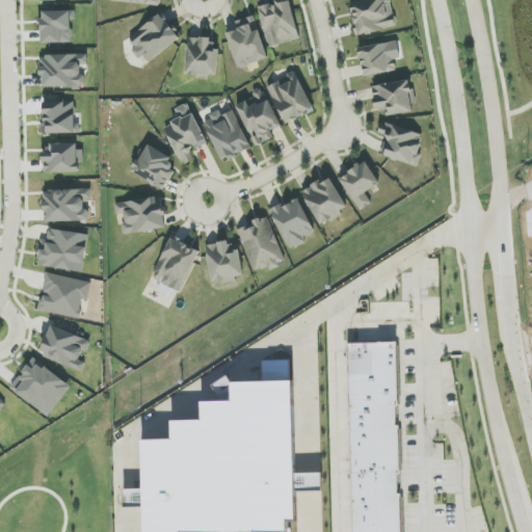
[(290,0),(286,0),(260,7),(270,48),(300,40),(290,0)]
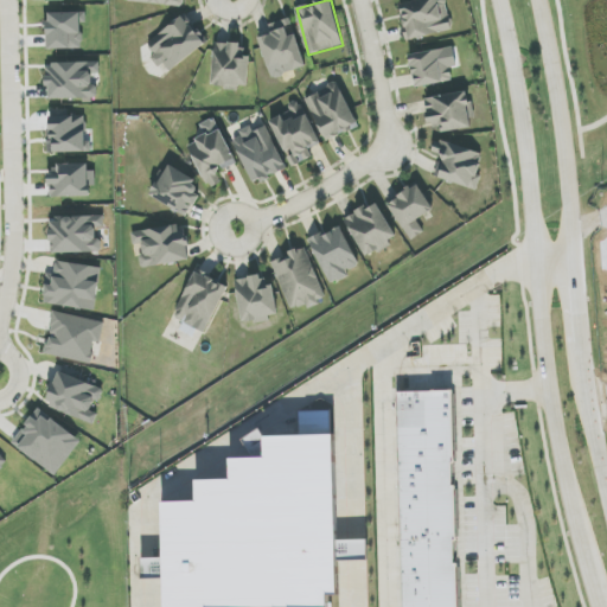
[(407,42),(453,30),(445,0),(420,0),(398,6),(407,42)]
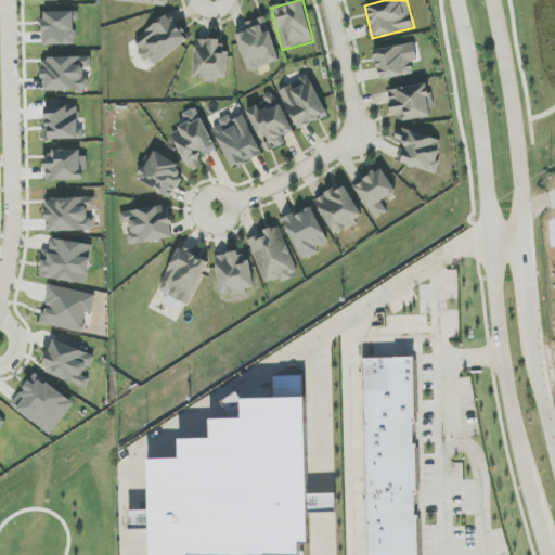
[(155,65),(188,41),(168,14),(133,40),(147,60),(150,57),(155,65)]
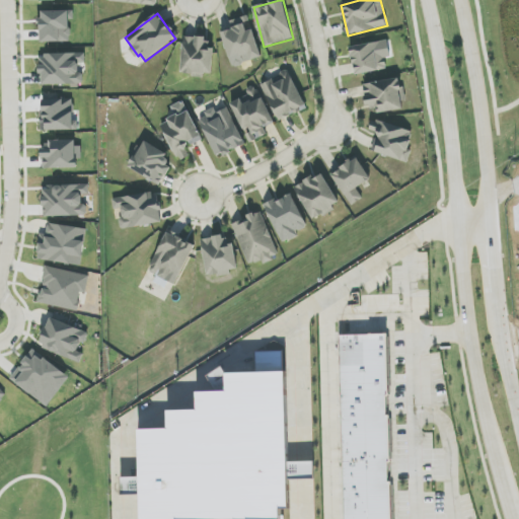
[(263,57),(247,15),(231,21),(233,28),(221,32),(233,67),(263,57)]
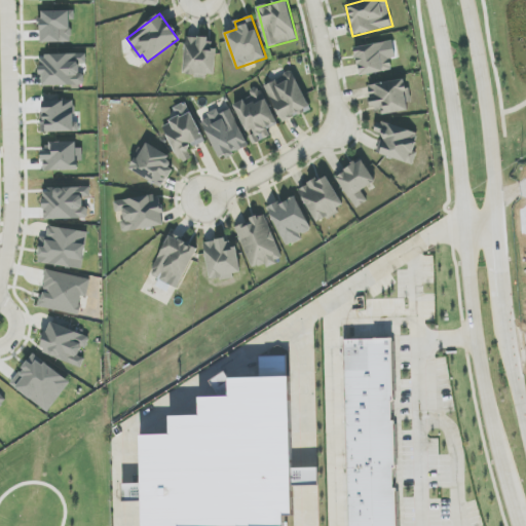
[(184,76),(207,77),(207,74),(215,75),(217,48),(210,48),(211,39),(186,37),(184,76)]
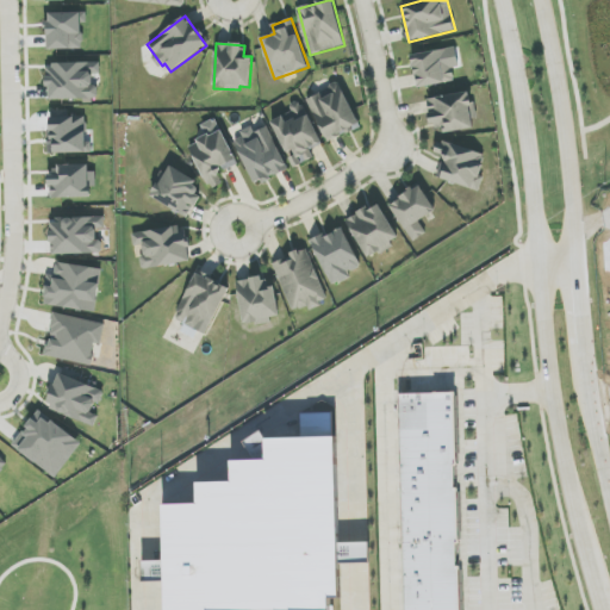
[(454,81),(453,68),(461,67),(458,47),(411,55),(417,88),(454,81)]
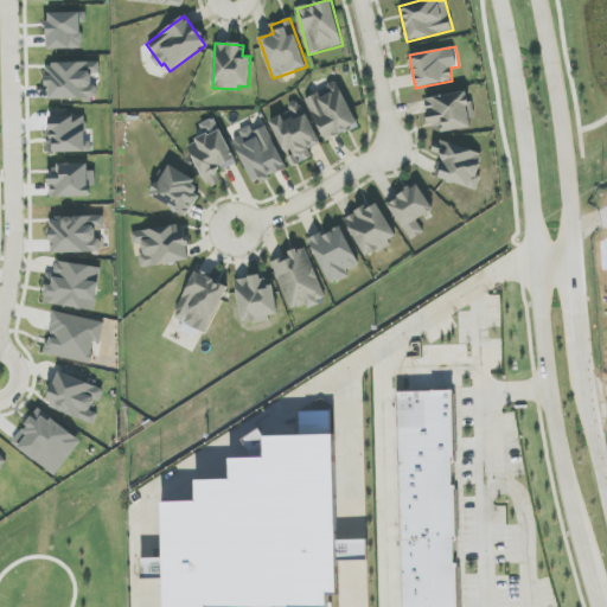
[(100,62),(48,64),(49,100),(96,98),(95,76),(101,76),(100,62)]
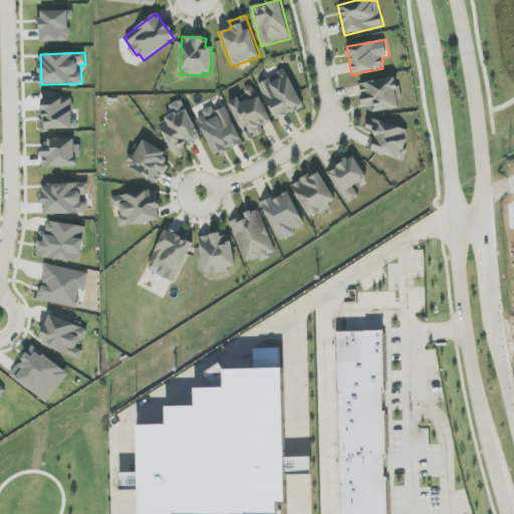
[(275,119),(303,108),(287,70),(259,81),(275,119)]
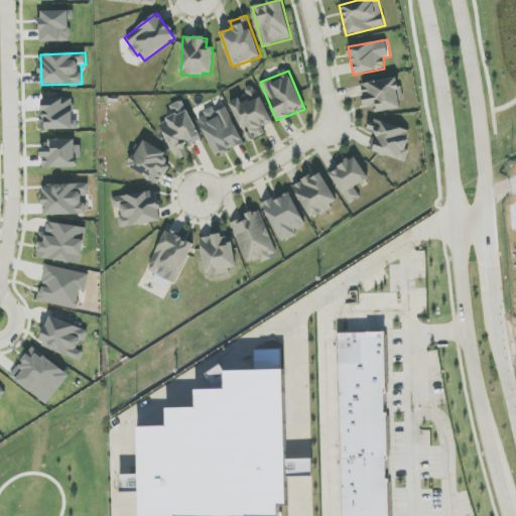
[(400,109),(397,79),(362,83),(364,108),(375,106),(376,112),(400,109)]
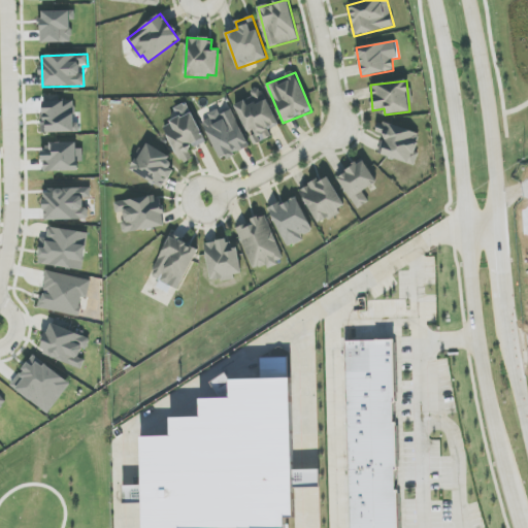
[(278,125),(262,91),(235,103),(255,145),(270,138),(267,131),(278,125)]
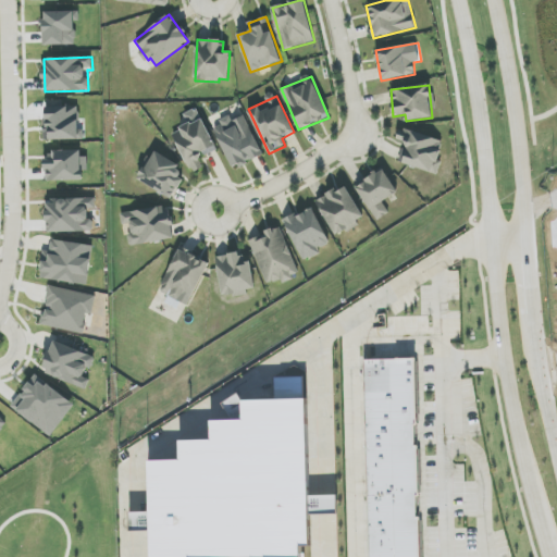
[(46,107),(47,140),(83,139),(81,106),(46,107)]
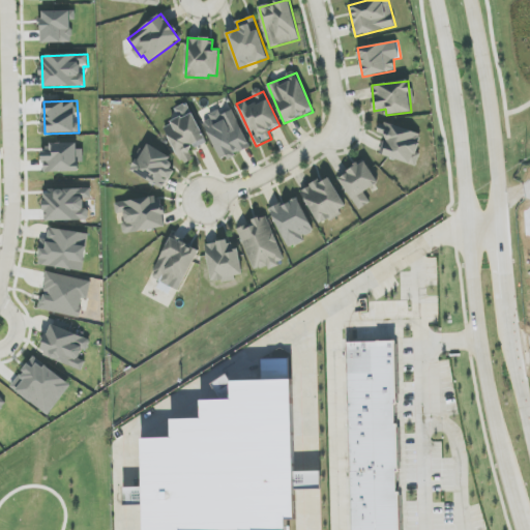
[(203,120),(221,160),(249,148),(233,109),(221,114),(219,113),(203,120)]
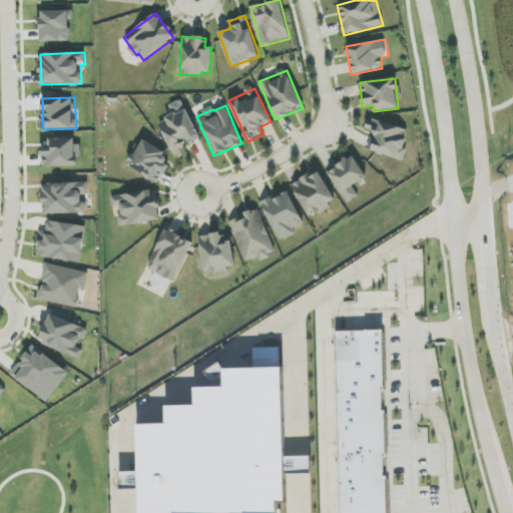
[(175,159),(187,154),(184,146),(199,139),(187,109),(159,122),(175,159)]
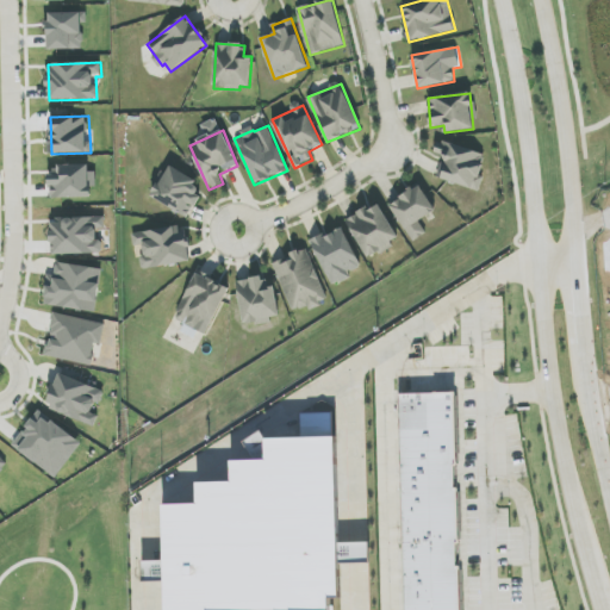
[(437,179),(477,191),(487,155),(439,139),(435,153),(444,156),(437,179)]
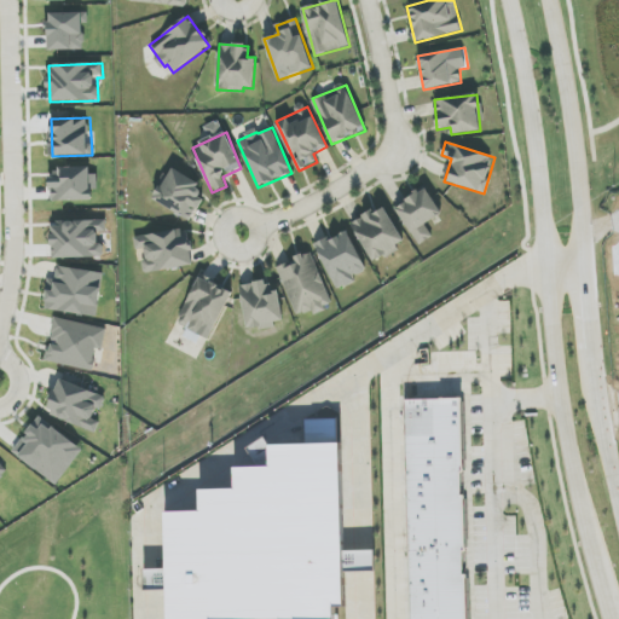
[(52,202),(93,201),(93,189),(96,189),(94,167),(51,168),(52,202)]
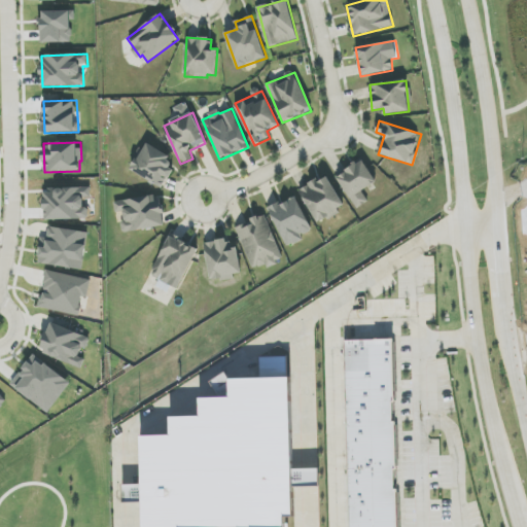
[(130,172),(165,187),(174,167),(167,164),(171,155),(143,143),(130,172)]
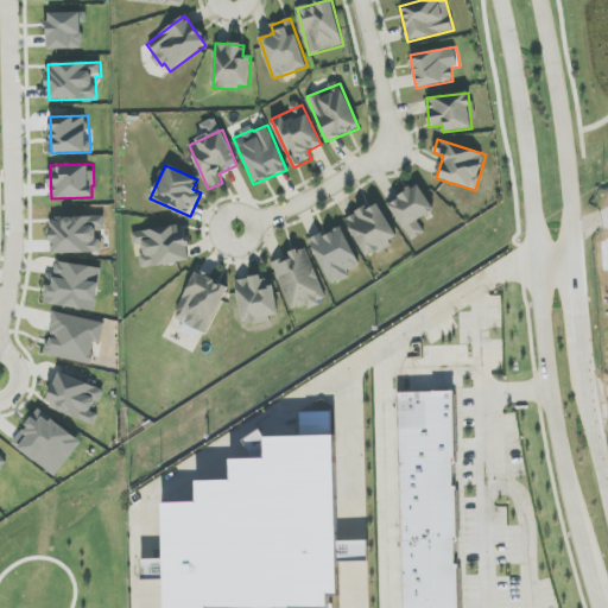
[(435,209),(417,184),(387,204),(412,241),(425,232),(418,221),(435,209)]
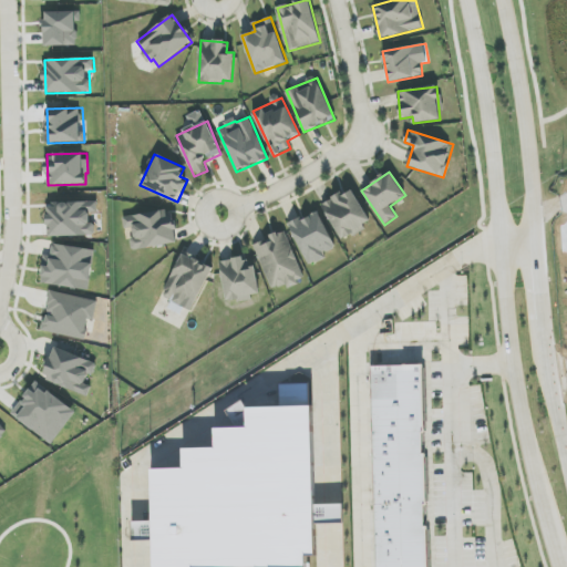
[(371,226),(353,188),(323,203),(340,239),(371,226)]
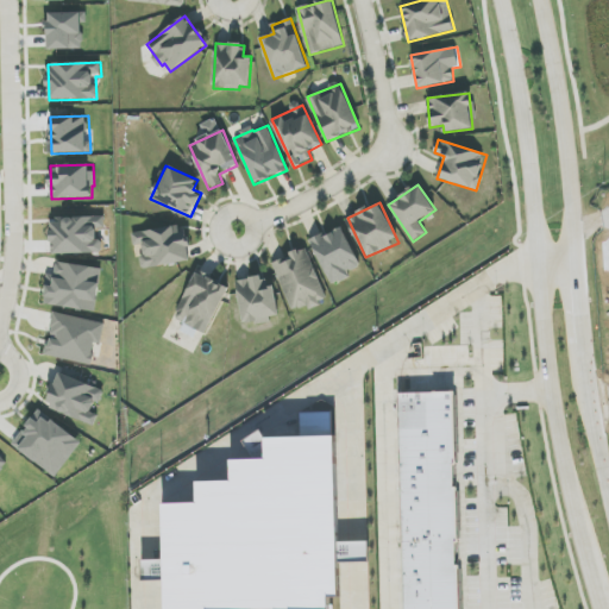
[(52,255),(100,253),(99,230),(105,230),(105,217),(51,218),(52,255)]
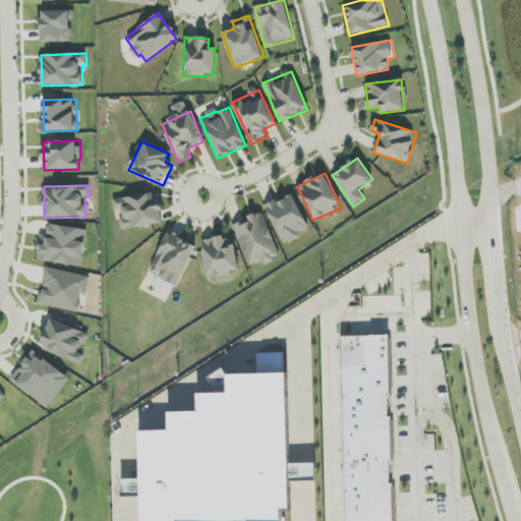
[(113,200),(115,211),(120,210),(123,230),(163,223),(158,192),(113,200)]
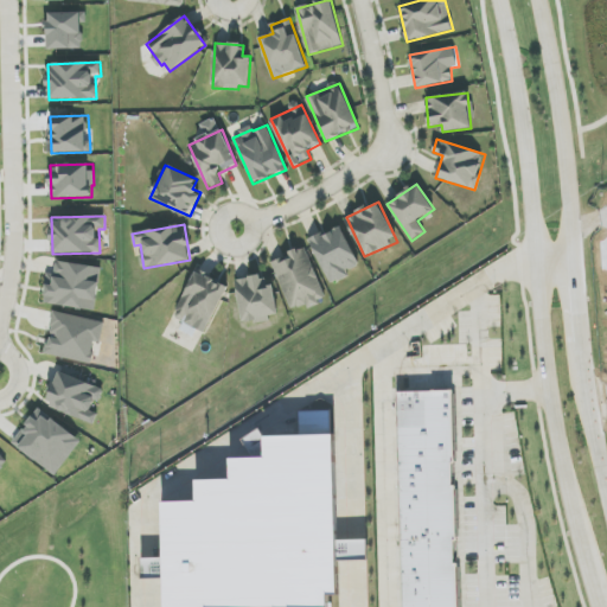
[(330,285),(349,276),(347,272),(359,266),(340,227),(310,241),(330,285)]
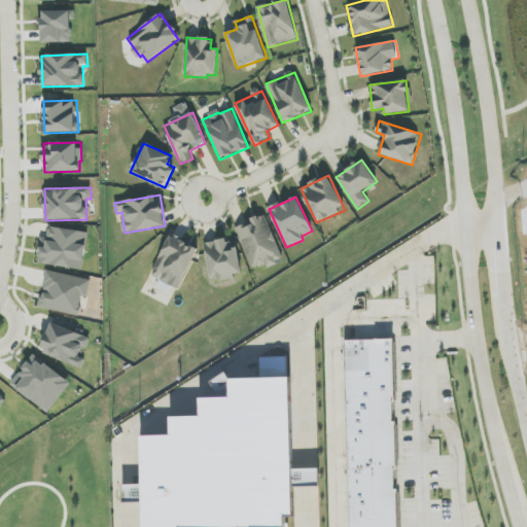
[(283,259),(266,215),(236,227),(253,272),(283,259)]
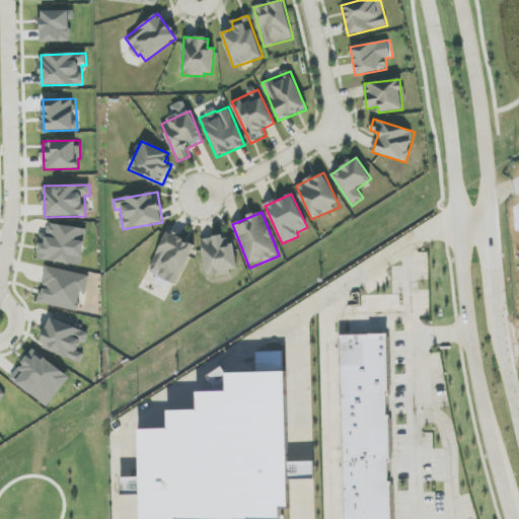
[(87,229),(49,224),(47,234),(41,233),(36,260),(82,266),(87,229)]
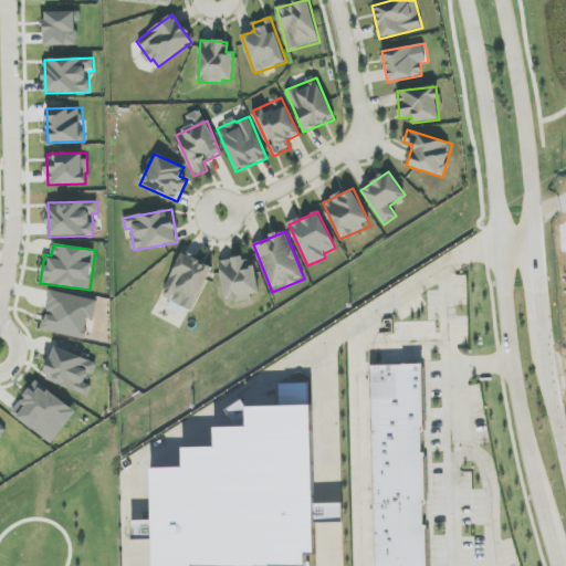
[(212,266),(182,252),(161,296),(191,311),(212,266)]
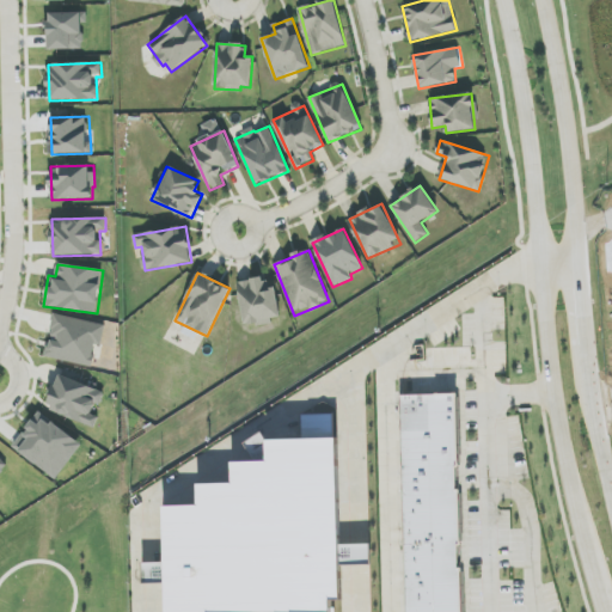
[(279,320),(273,277),(238,282),(244,325),(279,320)]
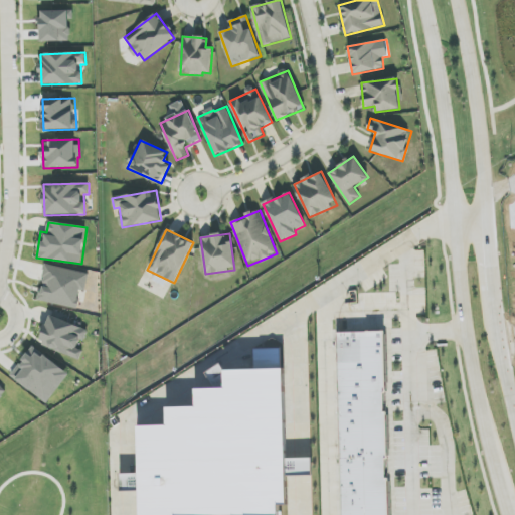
[(90,274),(47,265),(38,300),(77,309),(81,290),(86,291),(90,274)]
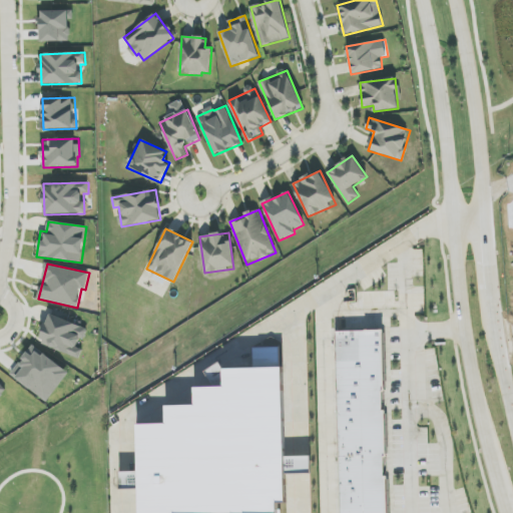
[(79,359),(83,350),(79,348),(87,329),(50,314),(38,343),(79,359)]
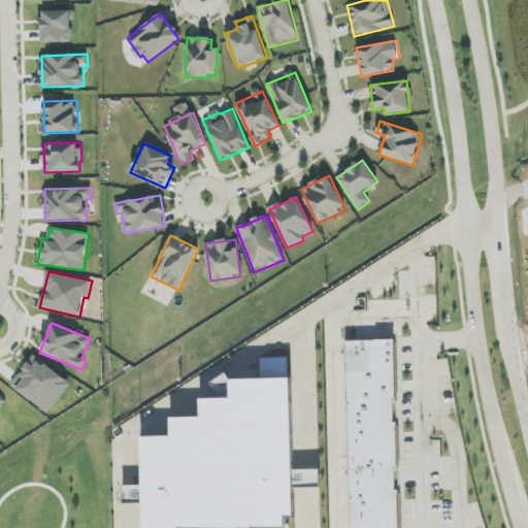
[(354,527),(401,527),(397,336),(350,337),(354,527)]
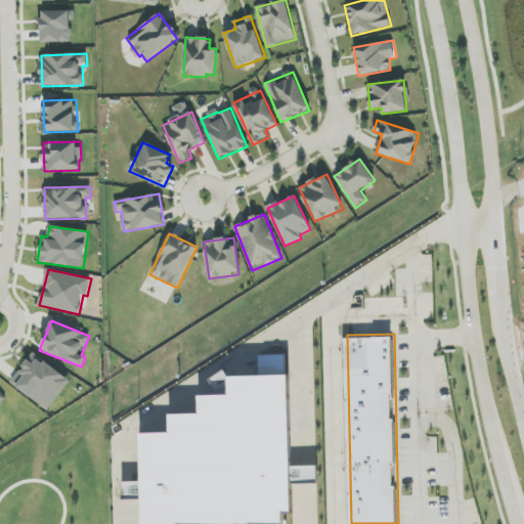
[(71,382),(34,352),(11,383),(47,411),(71,382)]
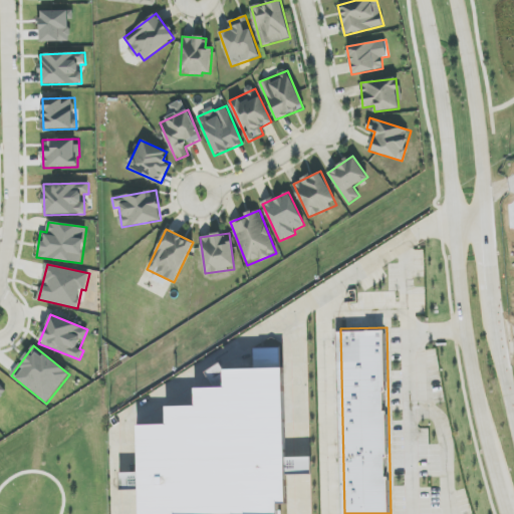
[(140,513),(140,427),(168,426),(168,409),(195,408),(195,387),(224,386),(223,365),(290,364),(293,505),(281,505),(281,513),(140,513)]
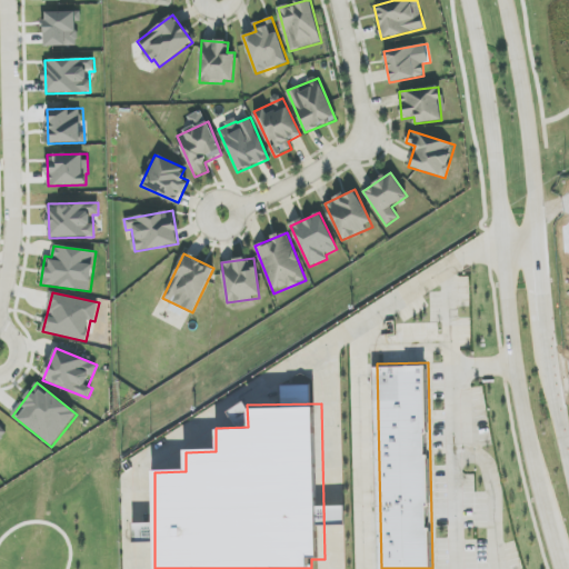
[(317,507),(318,527),(346,526),(345,507),(317,507)]
